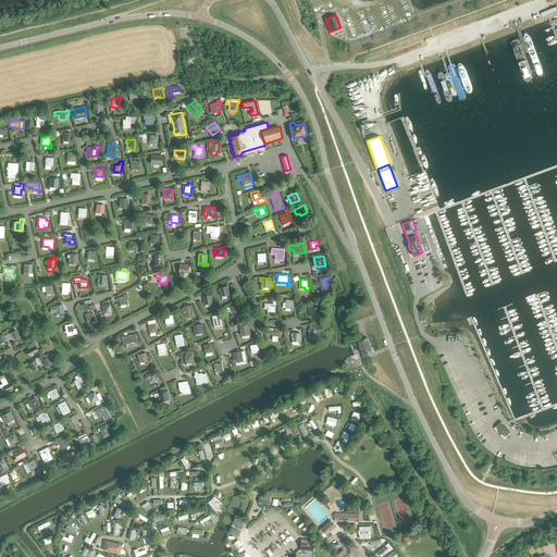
[(45,286),(47,295),(53,293),(52,285),(45,286)]
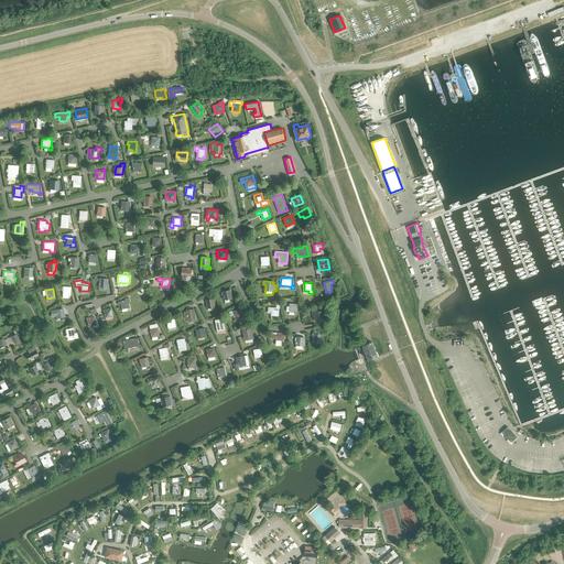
[(223,291),(225,299),(232,297),(230,290),(223,291)]
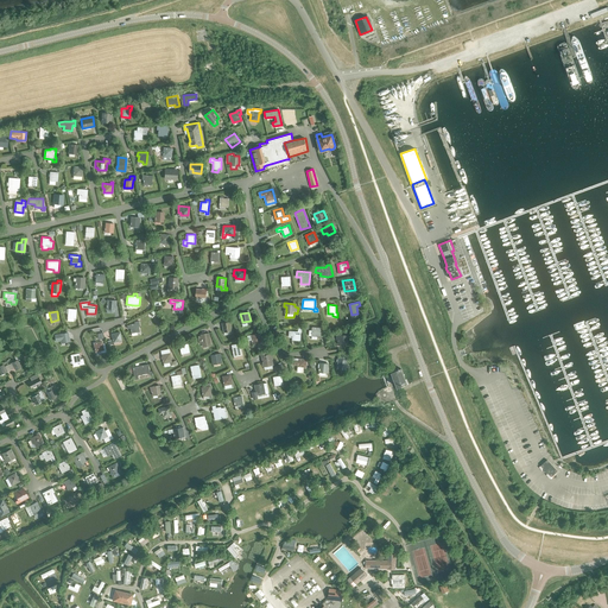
[(131,333),(139,331),(138,327),(140,327),(139,321),(134,322),(134,323),(130,324),(127,325),(127,329),(131,328),(131,333)]
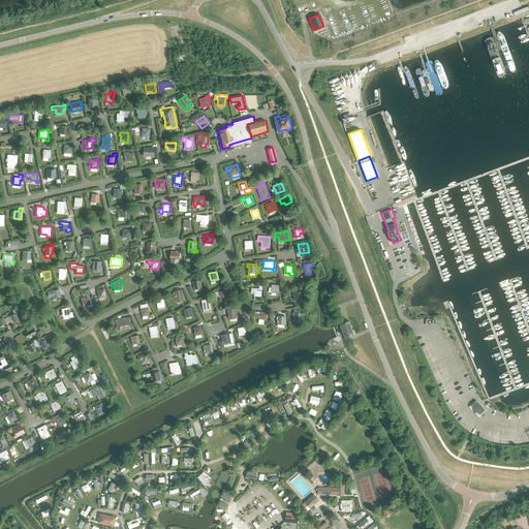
[(200,290),(203,289),(203,287),(200,280),(193,281),(195,288),(200,287),(200,290)]
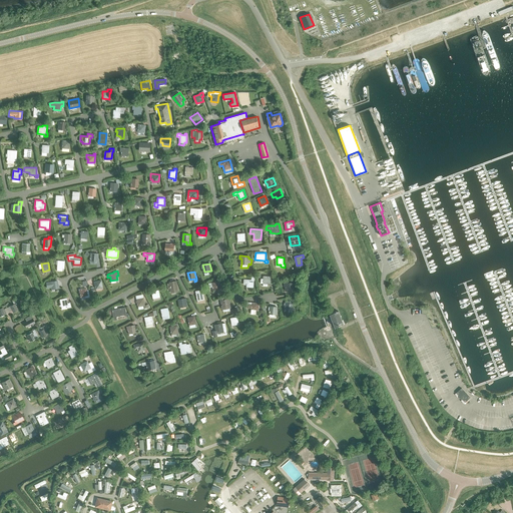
[(244,279),(243,284),(246,284),(246,287),(253,288),(253,280),(254,280),(254,277),(251,277),(251,280),(246,279),(244,279)]
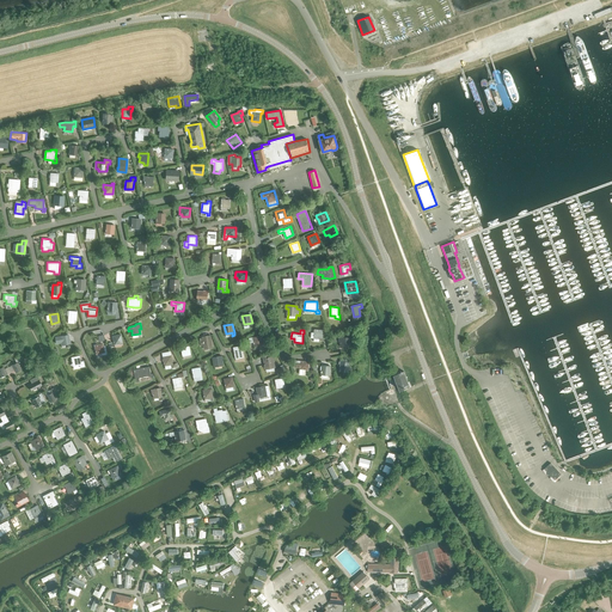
[(112,336),(114,344),(122,343),(121,334),(112,336)]
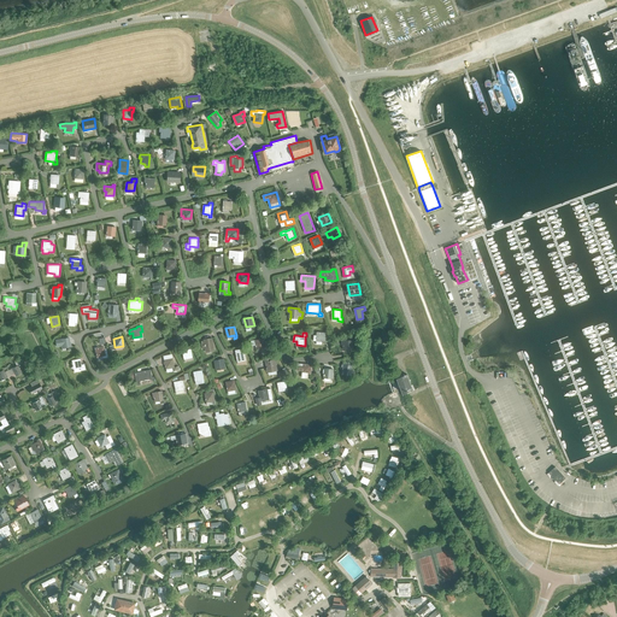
[(63,347),(70,346),(69,338),(56,340),(57,346),(62,345),(63,347)]
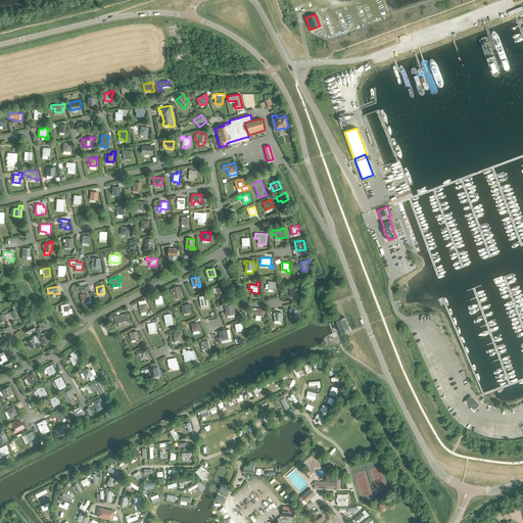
[(175,297),(182,296),(180,286),(173,287),(174,290),(171,290),(172,295),(174,295),(175,297)]
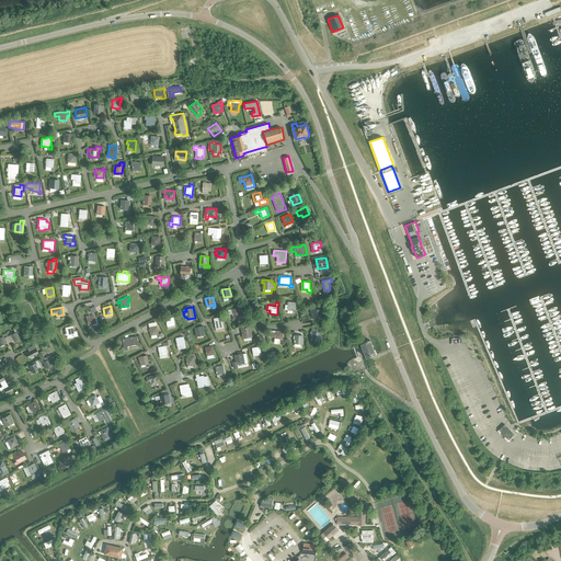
[(232,309),(233,317),(241,316),(240,307),(232,309)]
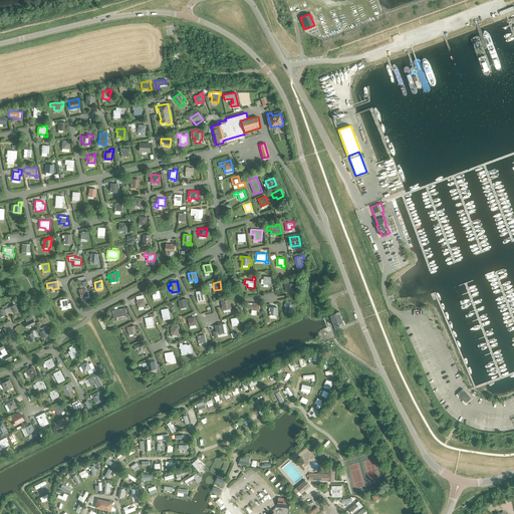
[(294,282),(285,282),(284,287),(286,287),(286,290),(288,290),(288,293),(292,293),(294,282)]
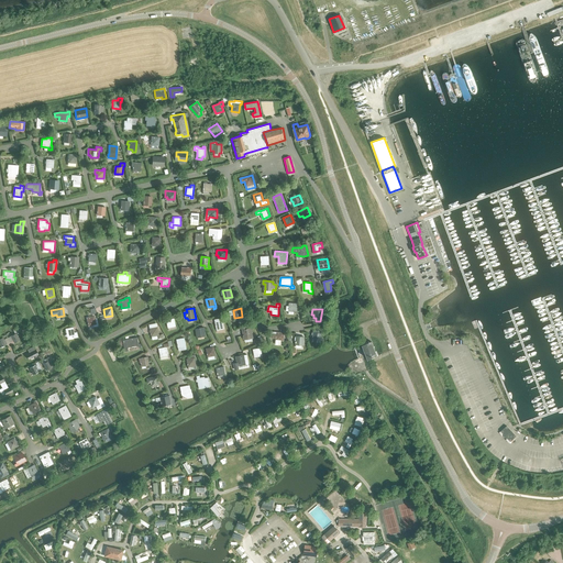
[(97,318),(95,319),(95,316),(87,318),(88,326),(94,324),(94,327),(98,326),(97,318)]
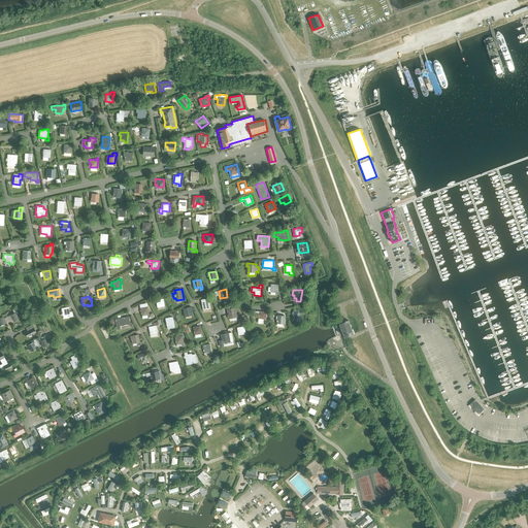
[(156,300),(158,307),(165,306),(163,298),(156,300)]
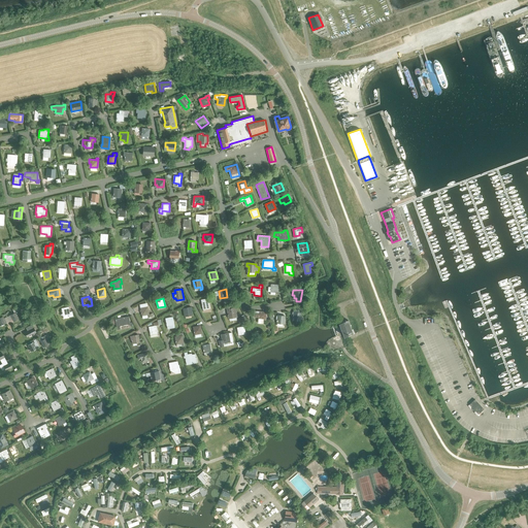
[(201,299),(203,306),(210,305),(208,298),(201,299)]
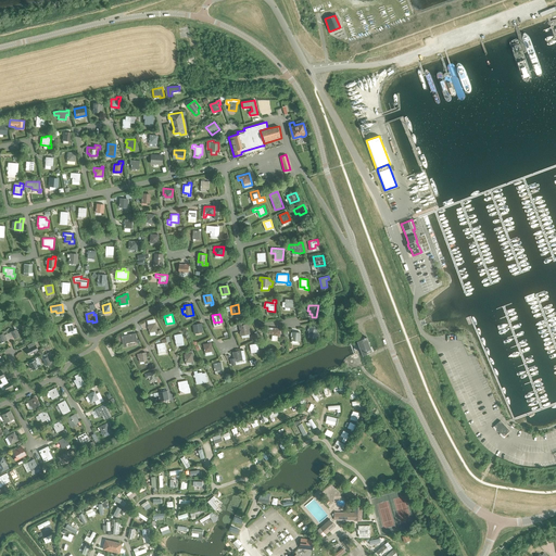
[(159,330),(158,331),(155,323),(148,324),(150,332),(156,331),(156,335),(160,333),(159,330)]
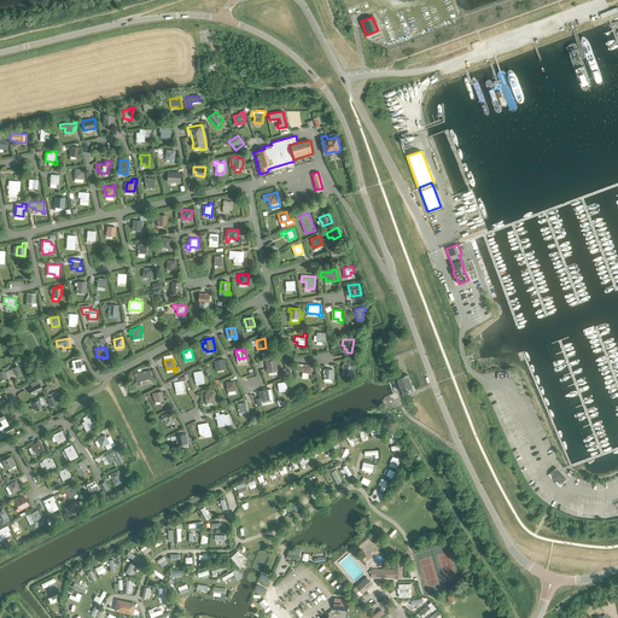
[(275,360),(270,361),(269,359),(267,360),(268,371),(277,369),(275,360)]
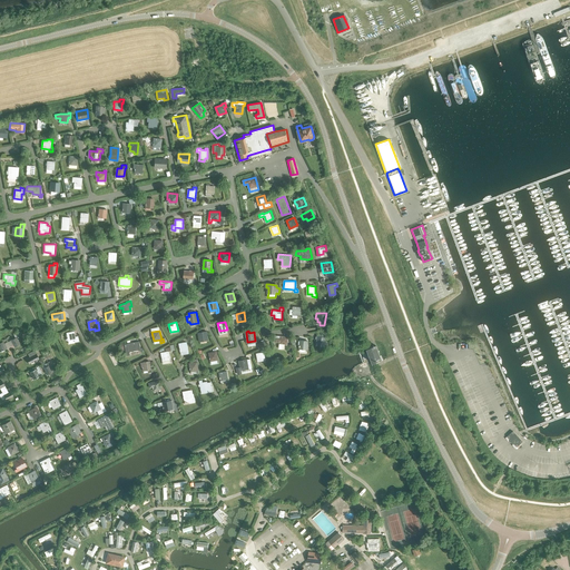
[(78,336),(75,336),(74,332),(66,333),(67,338),(66,340),(66,341),(67,341),(68,341),(69,344),(72,343),(72,340),(74,340),(75,342),(79,342),(78,336)]
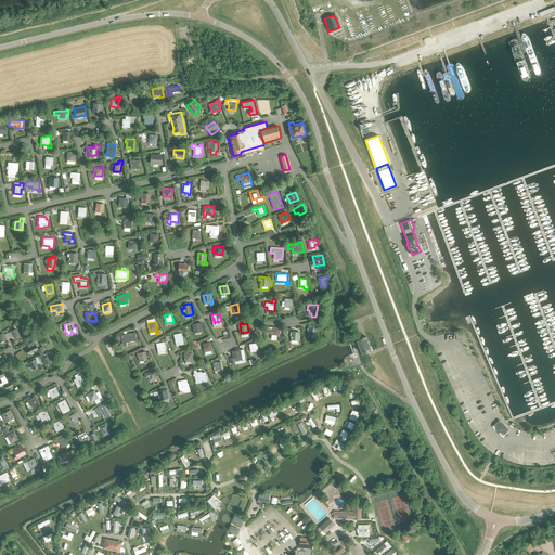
[(193,324),(195,332),(203,331),(201,323),(193,324)]
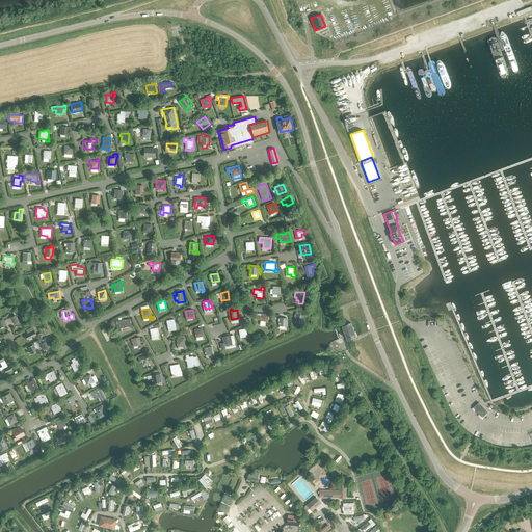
[(301,323),(304,323),(306,320),(303,320),(303,313),(296,312),(296,320),(301,320),(301,323)]
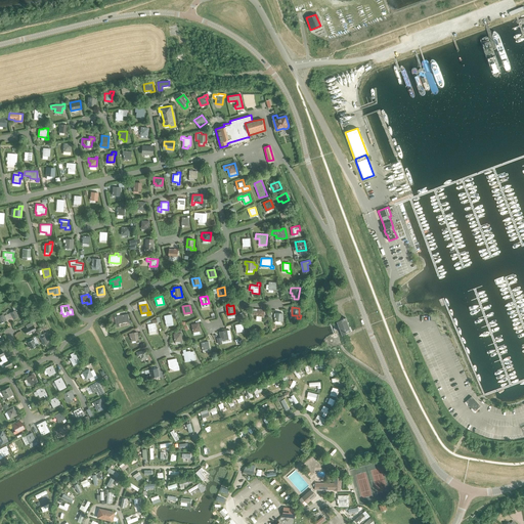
[(257,316),(264,317),(264,309),(257,309),(253,308),(252,314),(257,314),(257,316)]
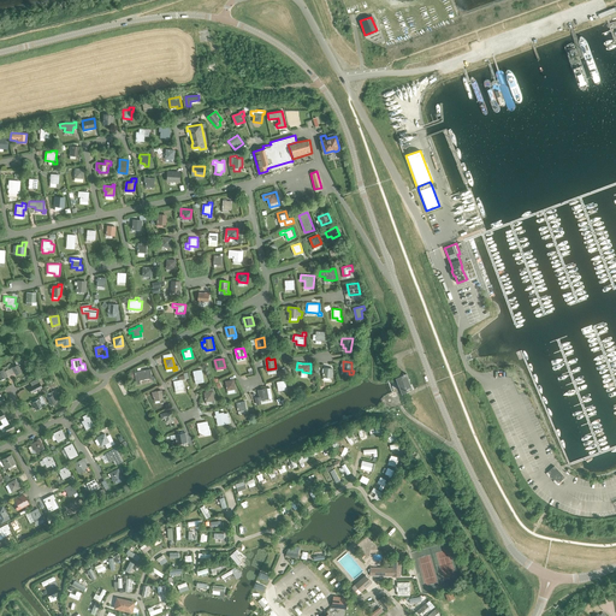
[(154,377),(152,377),(150,369),(142,371),(142,372),(138,372),(135,373),(137,384),(141,384),(140,380),(152,378),(153,380),(155,380),(154,377)]
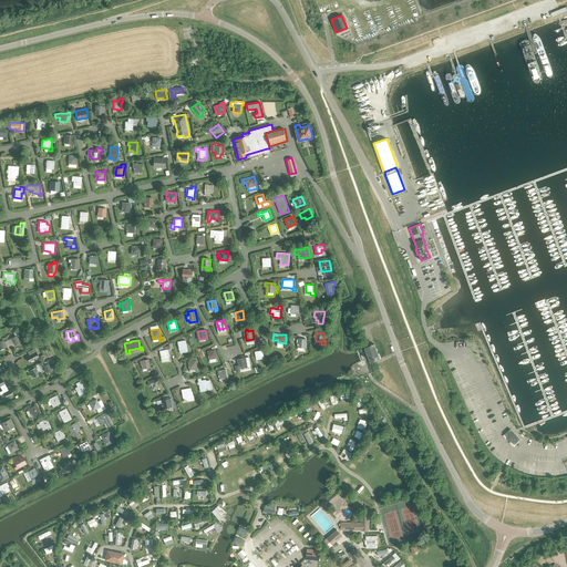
[(178,341),(181,353),(187,351),(185,340),(178,341)]
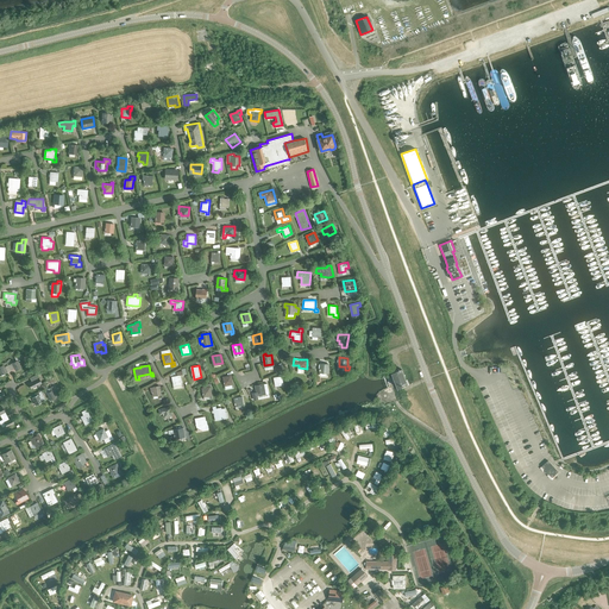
[(173,377),(174,385),(182,384),(181,375),(187,374),(186,369),(181,369),(182,371),(176,372),(177,376),(173,377)]
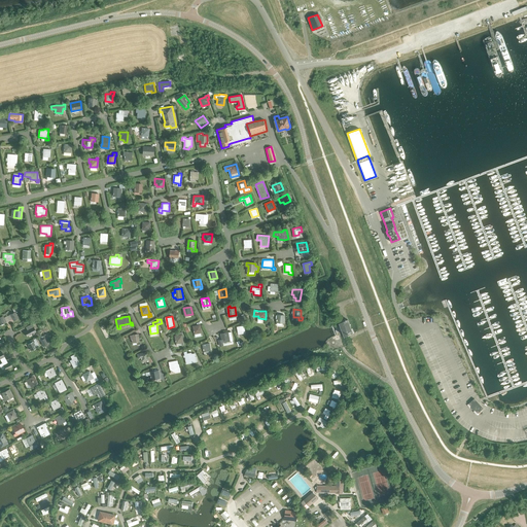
[(340,322),(345,336),(353,332),(348,319),(340,322)]
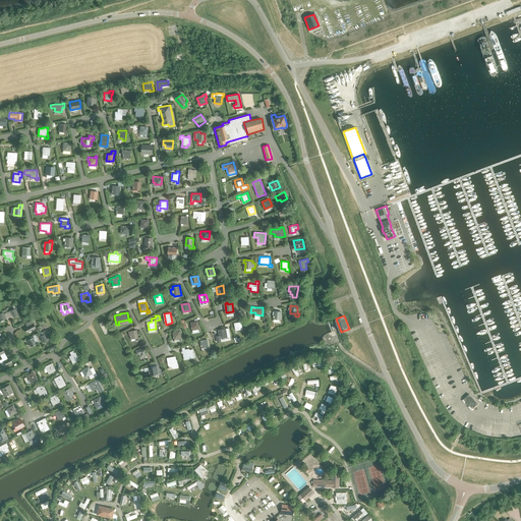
[(31,331),(36,329),(32,321),(25,324),(27,329),(30,328),(31,331)]
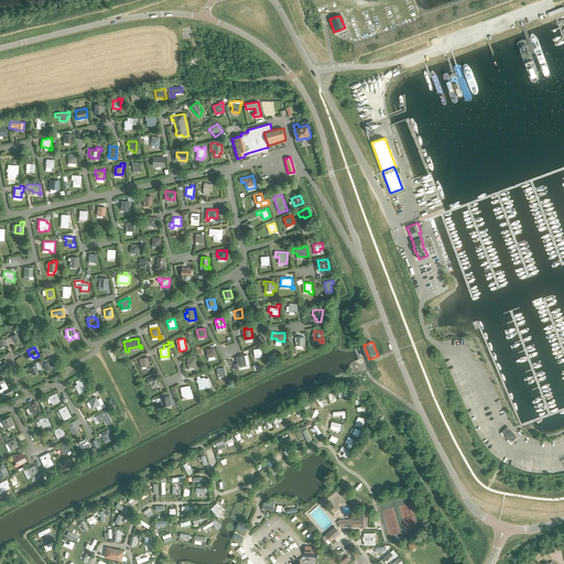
[(207,349),(208,357),(216,356),(215,348),(207,349)]
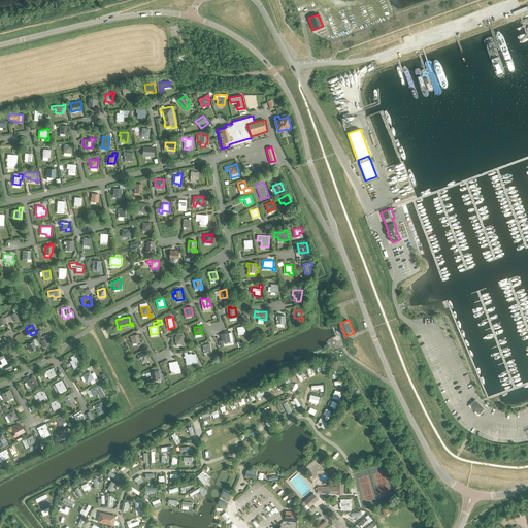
[(237,327),(238,334),(245,333),(244,326),(237,327)]
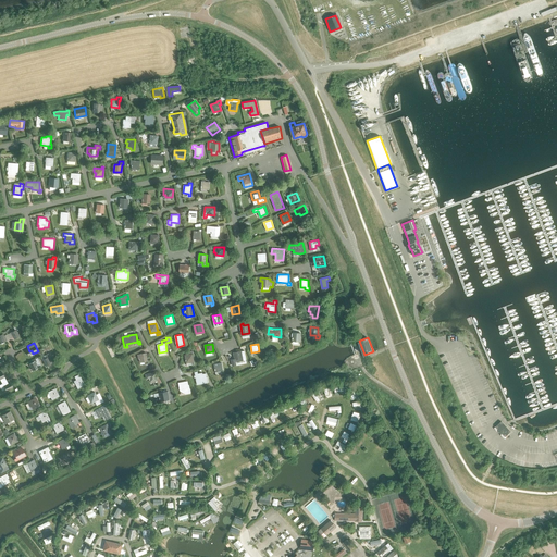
[(185,355),(186,362),(194,361),(193,354),(194,354),(193,350),(189,351),(189,354),(185,355)]
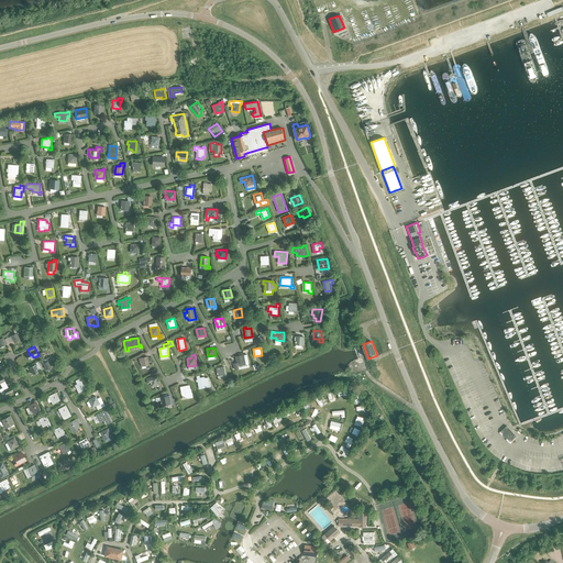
[(238,364),(234,364),(235,370),(239,368),(239,365),(245,364),(249,364),(247,355),(244,356),(236,357),(238,364)]
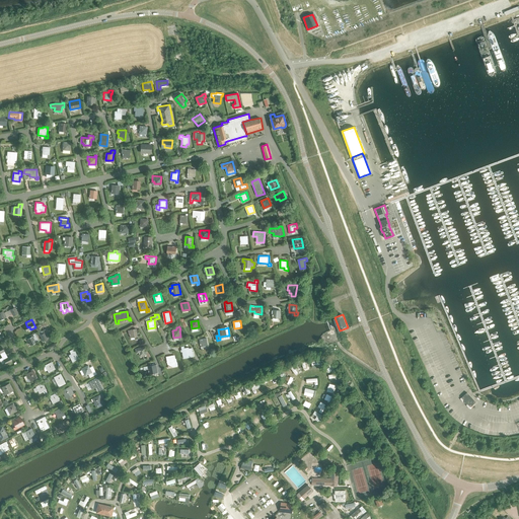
[(130,330),(131,338),(138,337),(136,328),(130,330)]
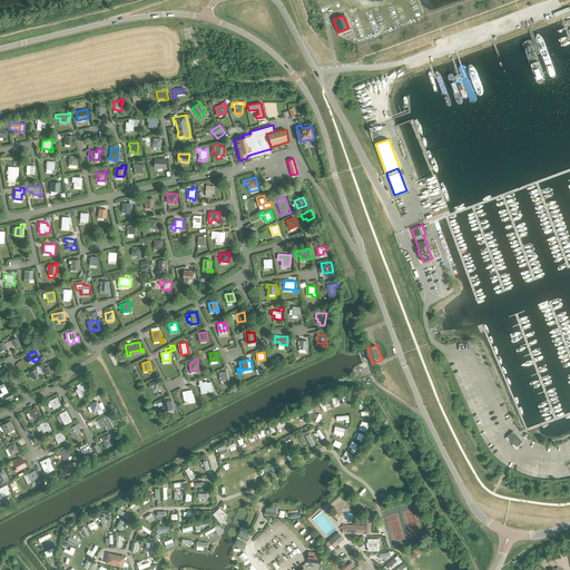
[(219,373),(220,381),(228,380),(227,371),(219,373)]
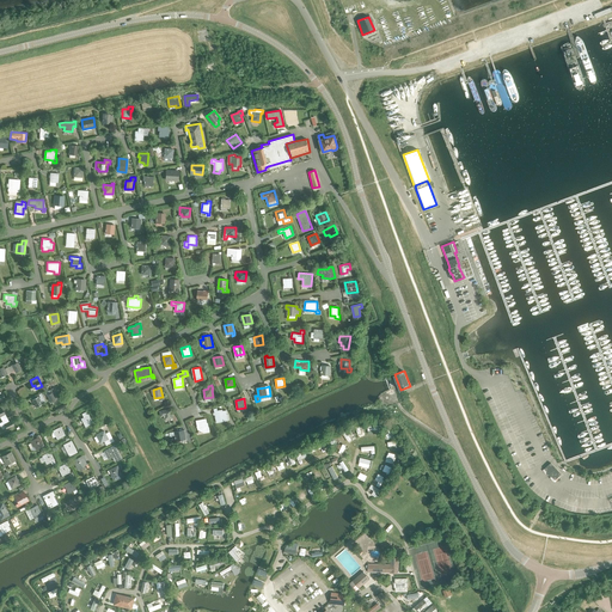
[(226,410),(222,411),(222,407),(219,407),(219,410),(218,410),(216,408),(214,409),(216,423),(230,421),(228,415),(227,415),(226,410)]
